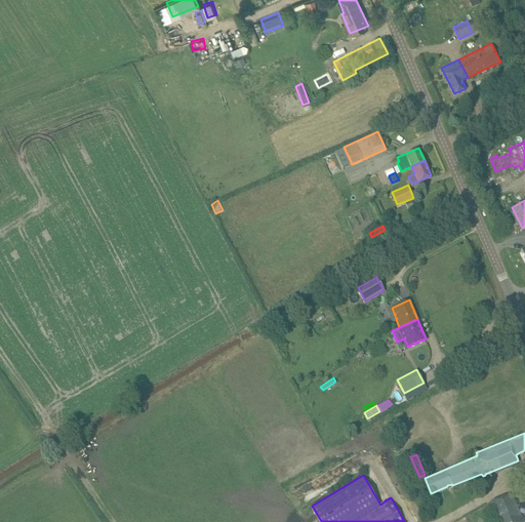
[(524,521),(524,517),(523,518),(512,492),(502,495),(488,502),(496,521),(524,521)]
